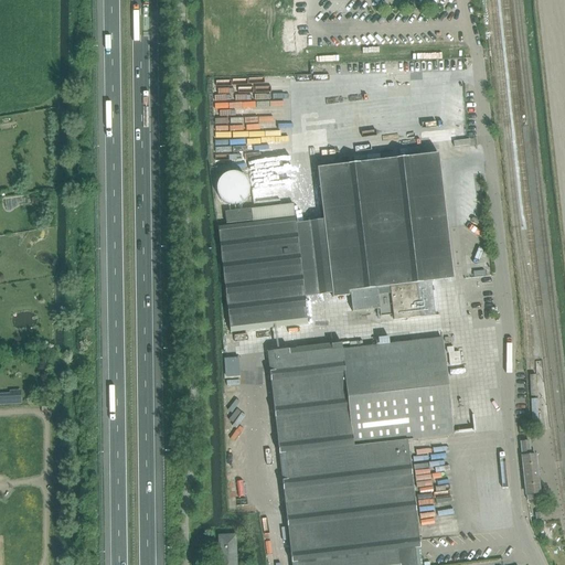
[(306,16),(284,16),(285,46),(306,46),(306,16)]
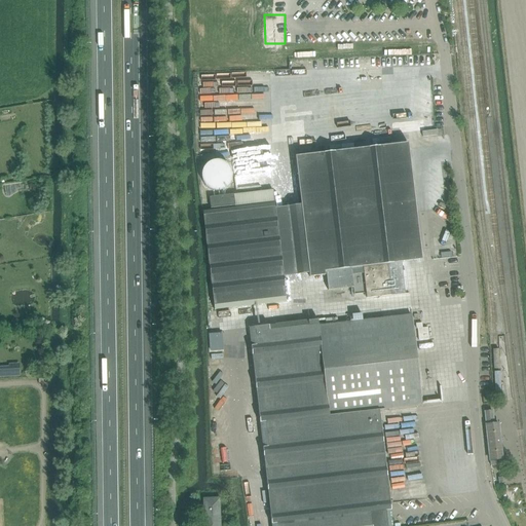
[(408,144),(296,157),(309,277),(325,275),(324,271),(326,271),(328,290),(353,288),(353,295),(366,294),(367,298),(404,294),(404,291),(408,290),(405,271),(402,271),(401,262),(421,260),(408,144)]
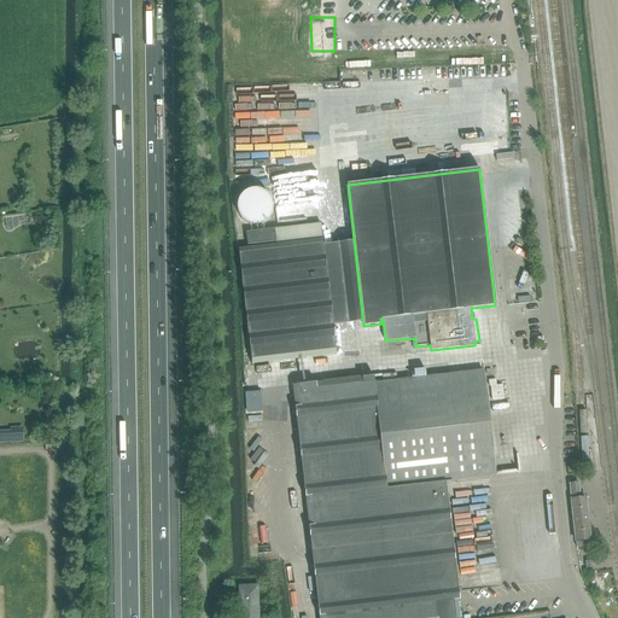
[(273,181),(238,186),(244,222),(296,214),(295,210),(319,207),(315,190),(295,193),(293,182),(280,185),(281,192),(274,193),(273,181)]
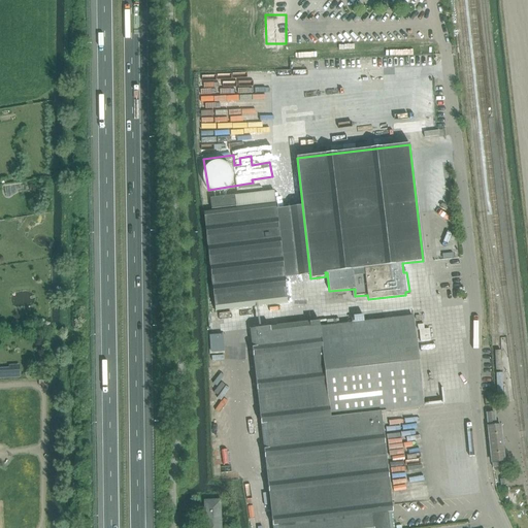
[(234,195),(210,198),(211,210),(236,207),(236,208),(275,204),(274,191),(234,196),(234,195)]
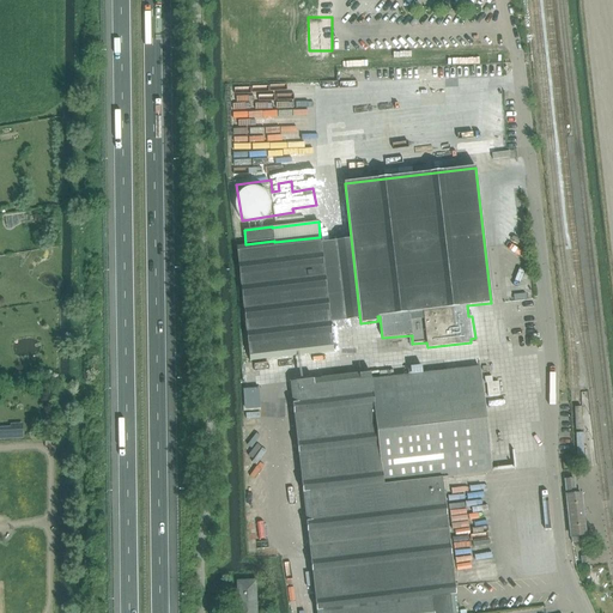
[(274,242),(236,247),(249,362),(334,351),(320,237),(274,242)]
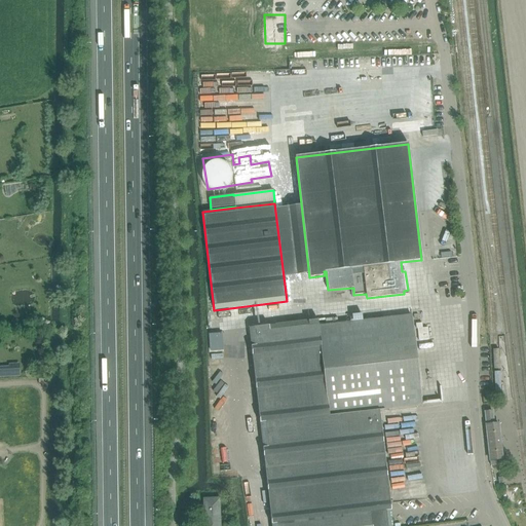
[(249,328),(271,525),(391,525),(379,410),(421,405),(411,315),(318,326),(317,320),(249,328)]
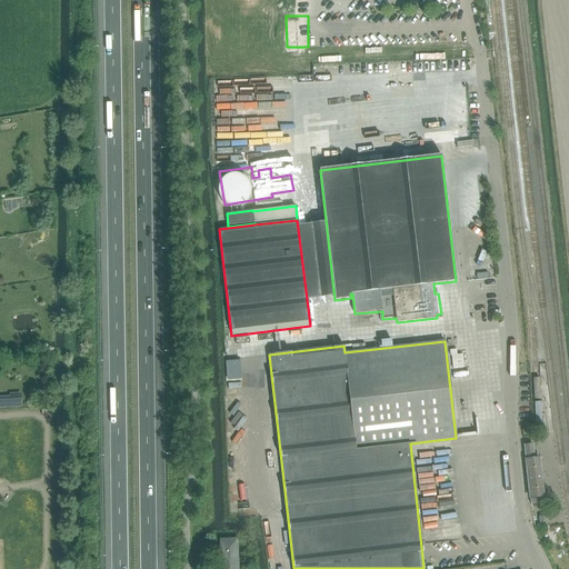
[(533,459),(532,445),(525,446),(526,460),(527,467),(526,467),(528,491),(529,491),(530,498),(530,503),(540,502),(539,497),(543,497),(542,490),(540,466),(539,458),(533,459)]
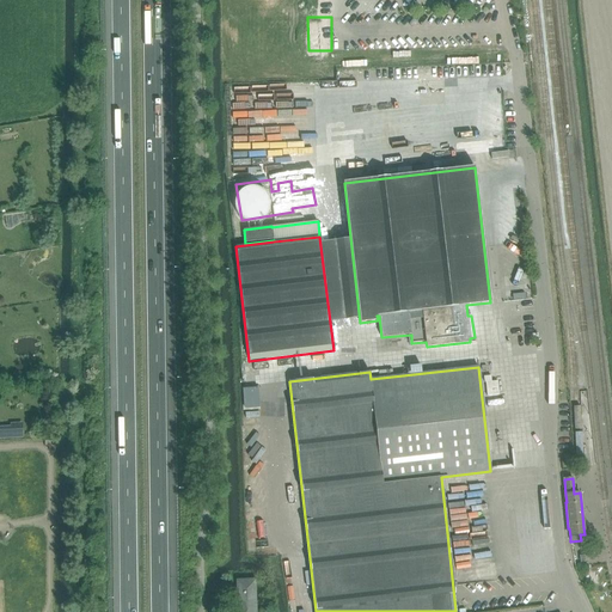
[(472,483),(446,489),(447,496),(475,490),(472,483)]
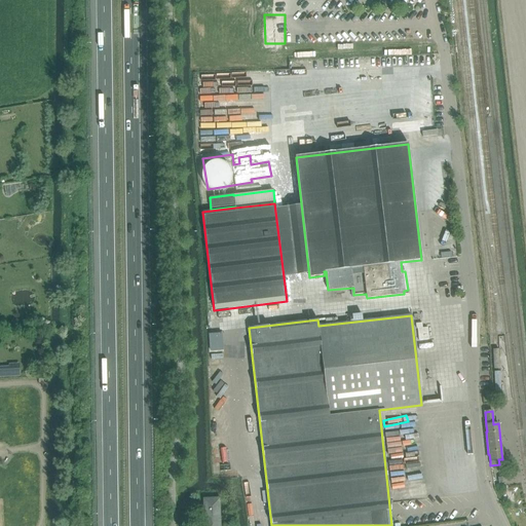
[(389,450),(402,448),(399,431),(386,434),(389,450)]
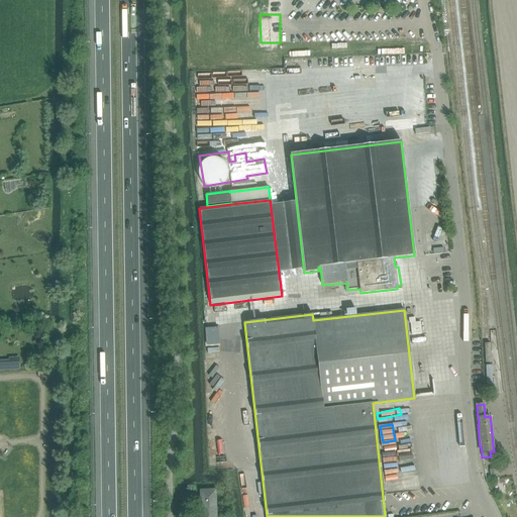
[(199,516),(213,516),(213,490),(198,491),(199,516)]
